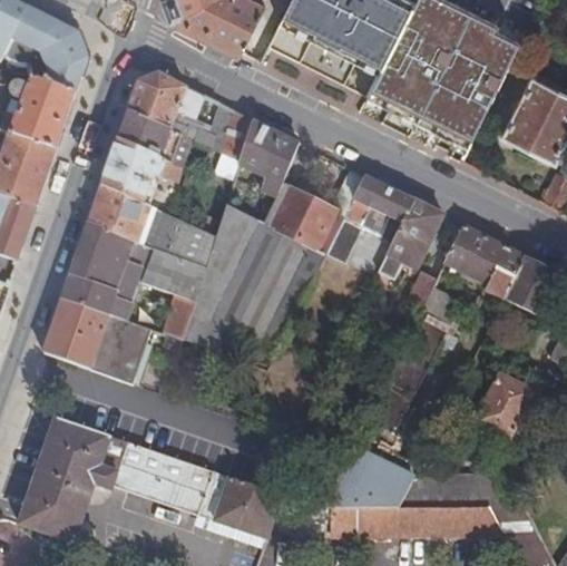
[(78,35),(9,0),(0,0),(0,60),(1,61),(5,54),(11,41),(39,55),(46,68),(42,78),(30,70),(27,78),(11,74),(7,75),(2,78),(2,85),(2,88),(7,91),(13,95),(1,129),(56,147),(88,59),(78,35)]
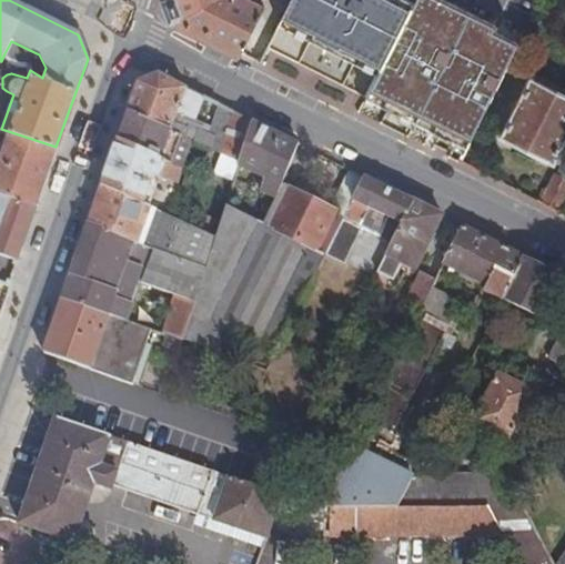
[(149,0),(149,1),(158,24),(229,59),(258,7),(243,0),(149,0)]
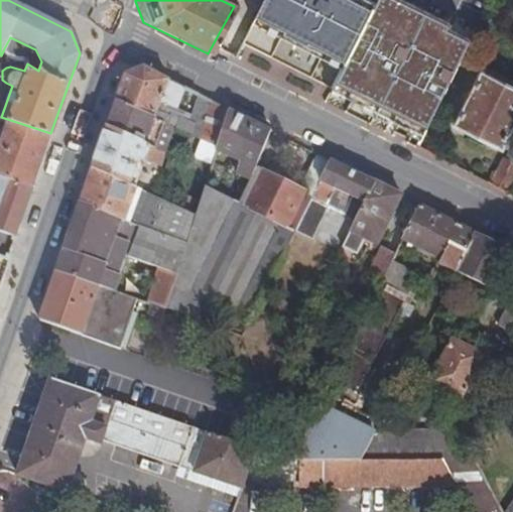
[(255,0),(236,38),(328,86),(334,73),(352,37),(369,2),(365,0),(255,0)]
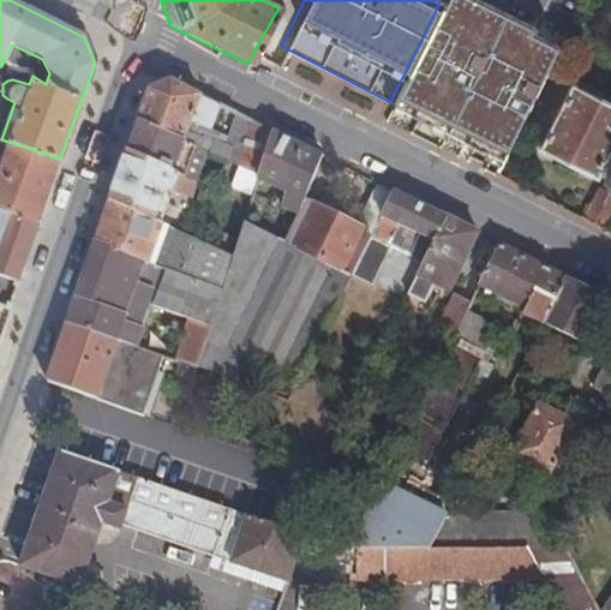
[(474,73),(437,148),(495,172),(546,61),(503,41),(479,73),(474,73)]
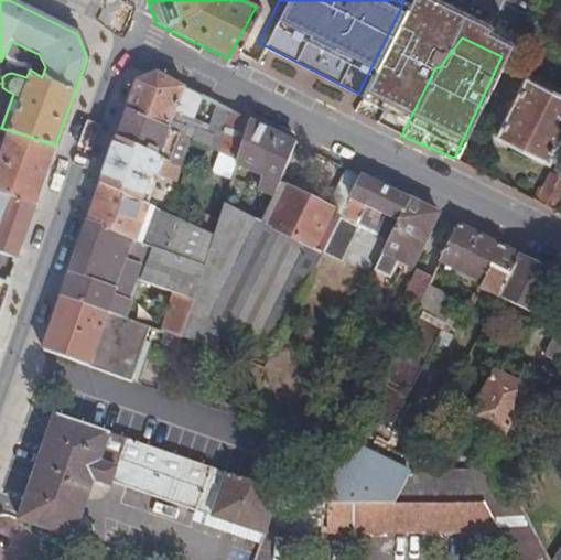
[(11,41),(4,53),(6,54),(9,57),(11,60),(14,61),(17,62),(20,62),(24,62),(30,70),(42,77),(45,67),(39,54),(11,41)]
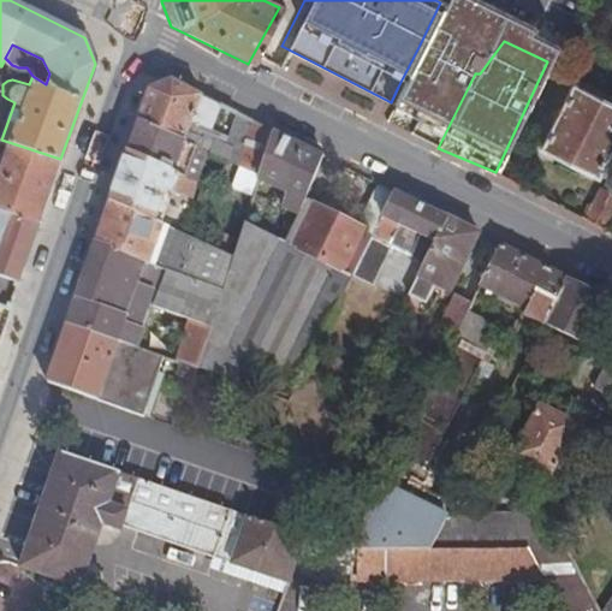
[(428,101),(411,135),(438,148),(475,73),(461,65),(451,60),(447,64),(437,59),(438,54),(420,45),(398,87),(408,92),(428,101)]
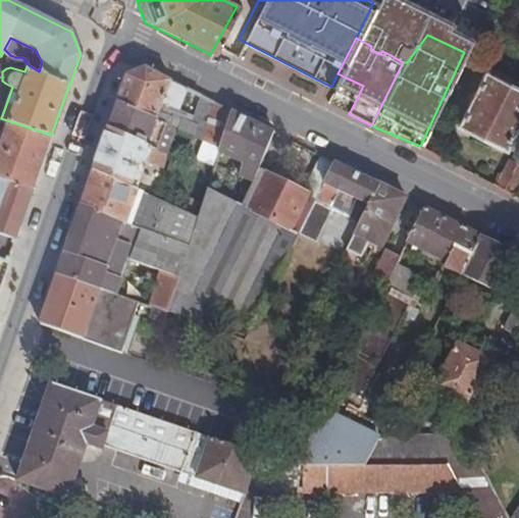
[(219,150),(232,110),(202,95),(195,112),(175,103),(183,86),(146,67),(123,74),(114,102),(154,120),(159,123),(161,119),(166,121),(164,125),(175,131),(219,150)]
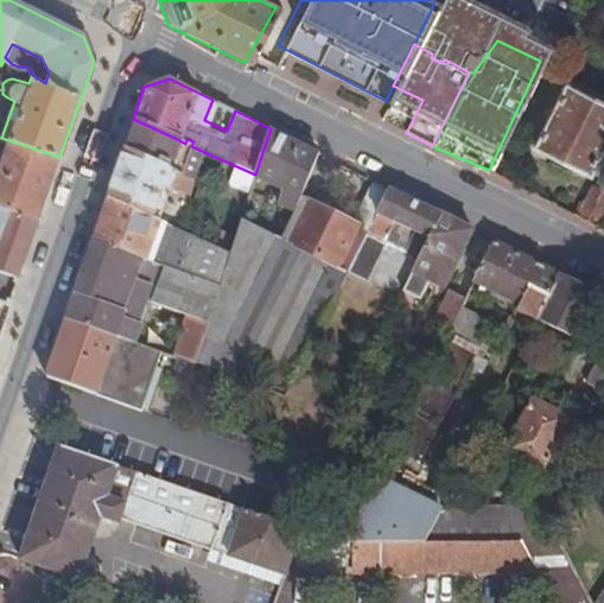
[(590,173),(603,143),(603,101),(565,81),(533,145),(590,173)]
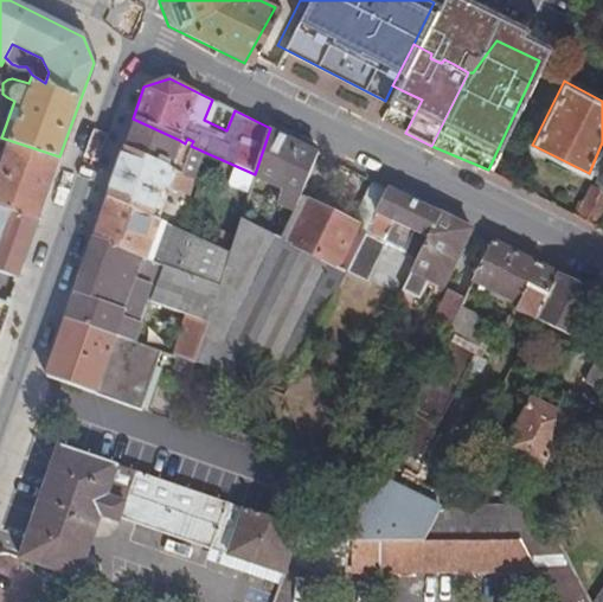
[(179,140),(133,119),(106,196),(152,217),(161,186),(168,186),(173,171),(186,175),(190,166),(173,158),(179,140)]
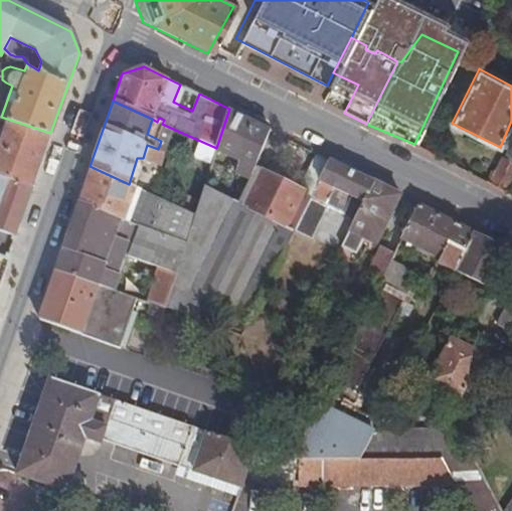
[(256,166),(272,130),(229,109),(216,148),(215,152),(253,169),(256,166)]
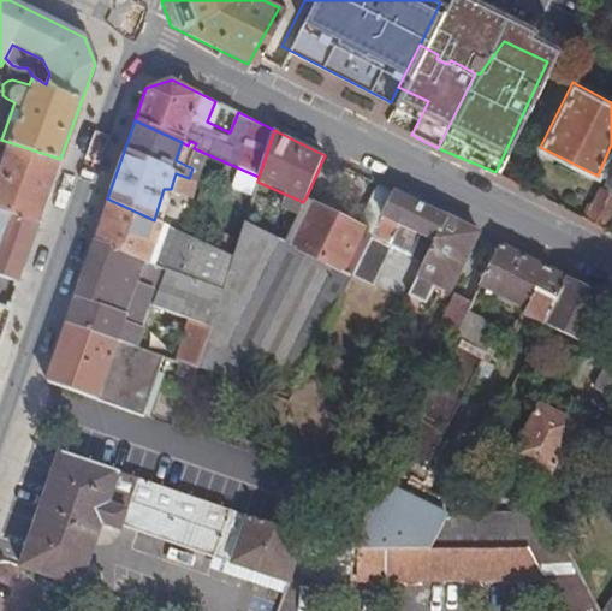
[(0,208),(37,221),(60,159),(1,140),(0,140),(0,208)]
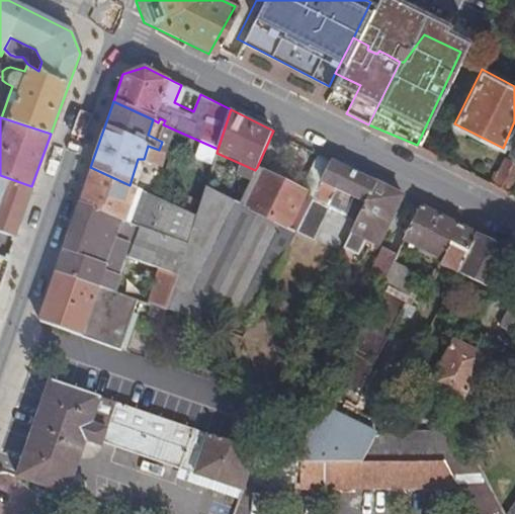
[(315,195),(333,160),(320,154),(303,188),(315,195)]
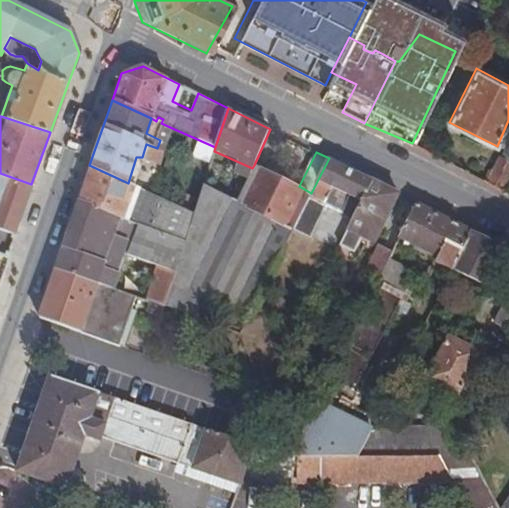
[(499,187),(508,168),(508,160),(498,155),(490,170),(485,168),(480,179),(499,187)]
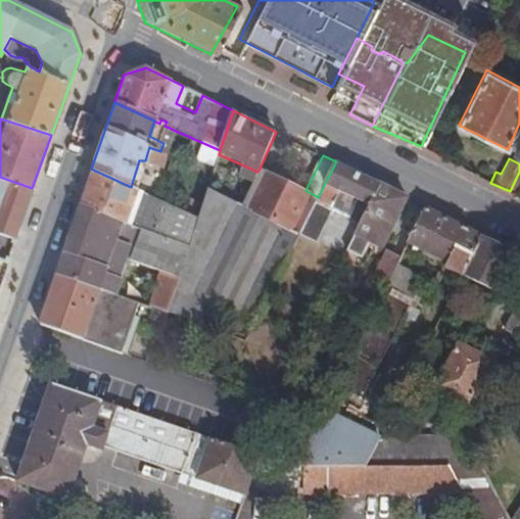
[(363,224),(383,185),(336,161),(318,197),(299,234),(317,242),(334,208),(363,224)]
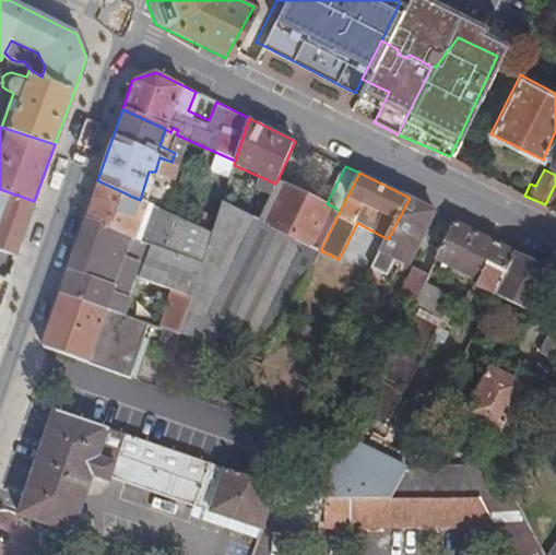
[(258,219),(271,192),(231,174),(221,200),(258,219)]
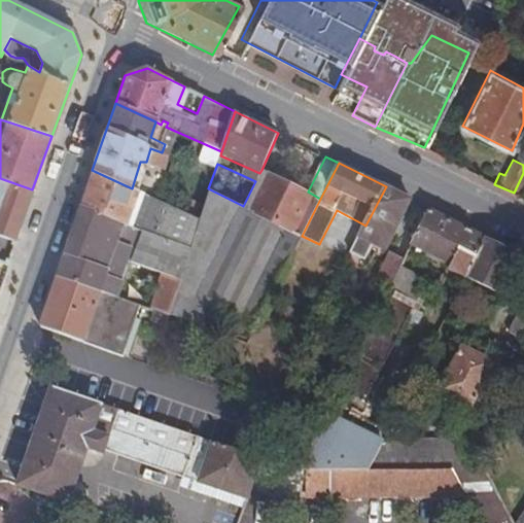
[(132,188),(92,170),(78,206),(188,247),(199,218),(154,199),(132,188)]
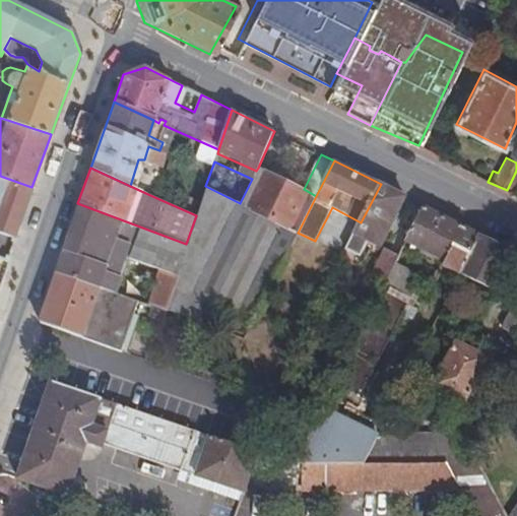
[(178,272),(166,309),(205,323),(210,304),(251,322),(298,233),(316,196),(304,189),(258,168),(256,171),(252,179),(240,203),(205,186),(196,215),(186,244),(178,272)]
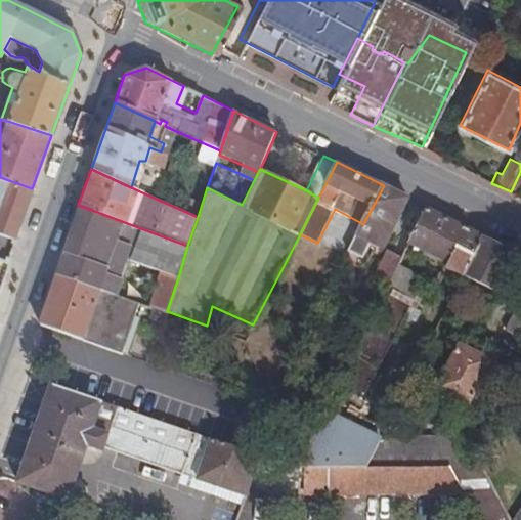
[(0,233),(14,240),(32,188),(0,177),(0,233)]
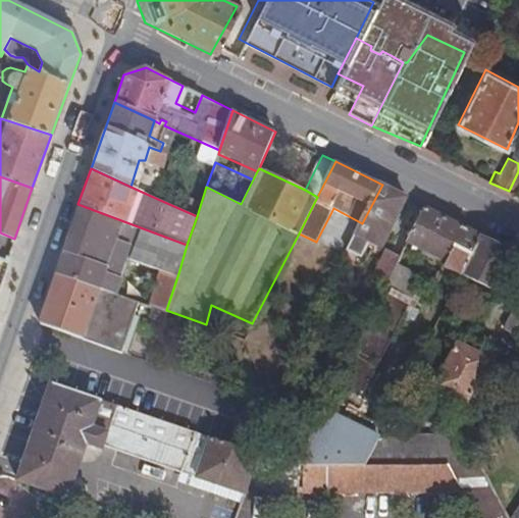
[(383,248),(409,198),(382,185),(362,223),(348,252),(361,258),(370,242),(383,248)]
